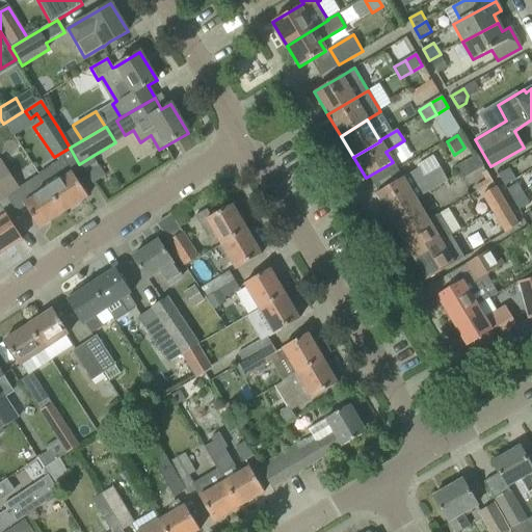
[(477,156),(466,163),(472,174),(483,167),(477,156)]
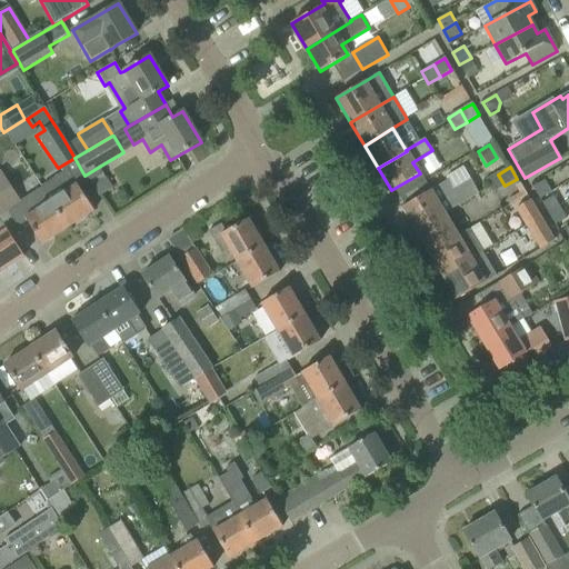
[(93,211),(81,192),(76,185),(67,170),(55,178),(63,192),(50,201),(68,228),(93,211)]
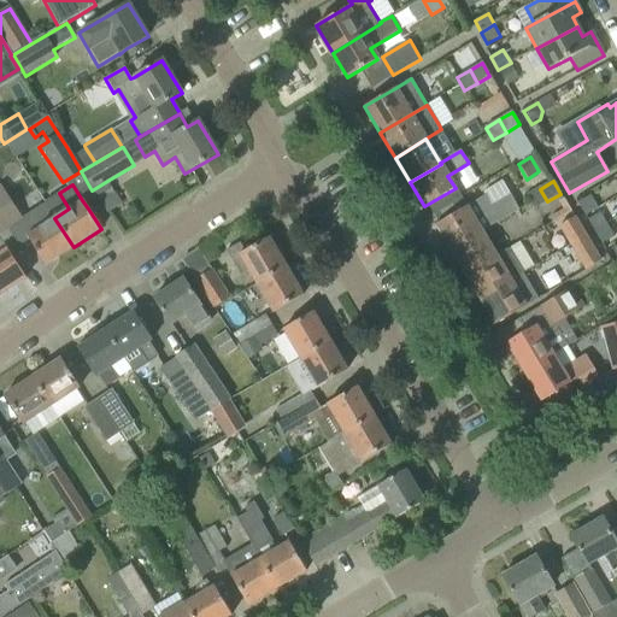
[(0,218),(6,229),(7,229),(22,218),(0,186),(0,218)]
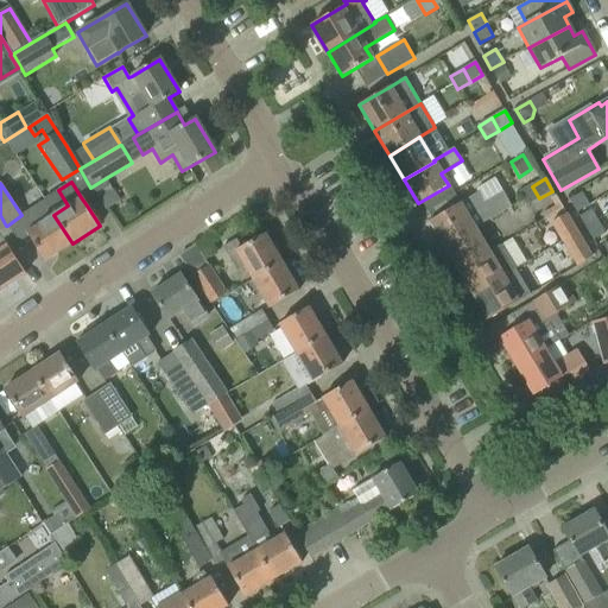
[(539,198),(532,187),(519,194),(527,207),(539,198)]
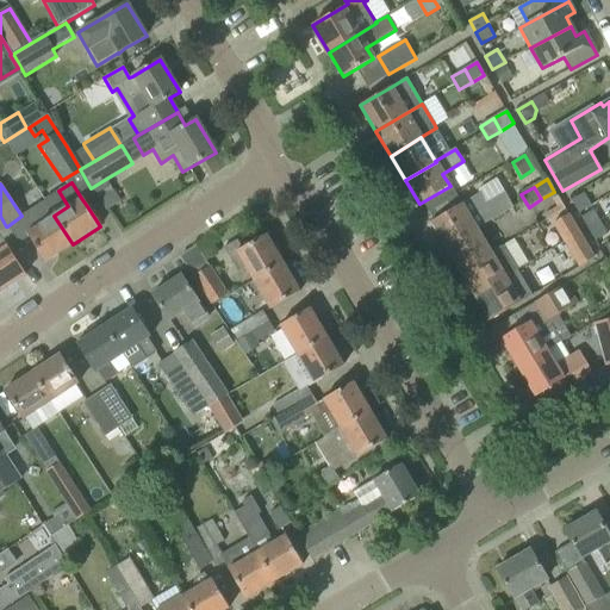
[(430,223),(446,249),(477,230),(475,229),(512,207),(504,192),(485,203),(480,193),(461,204),(430,223)]
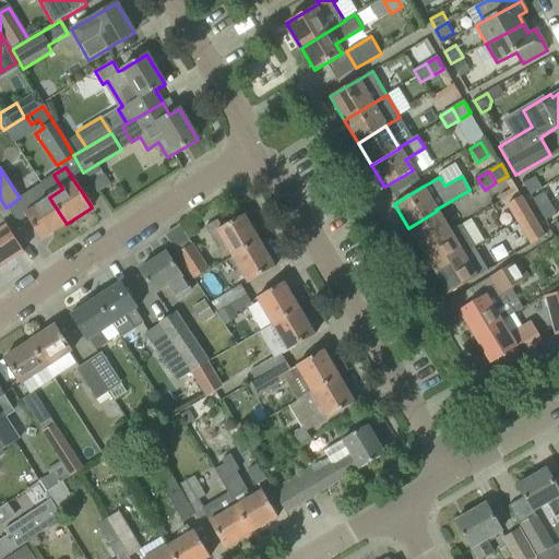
[(523,183),(531,195),(542,189),(534,177),(523,183)]
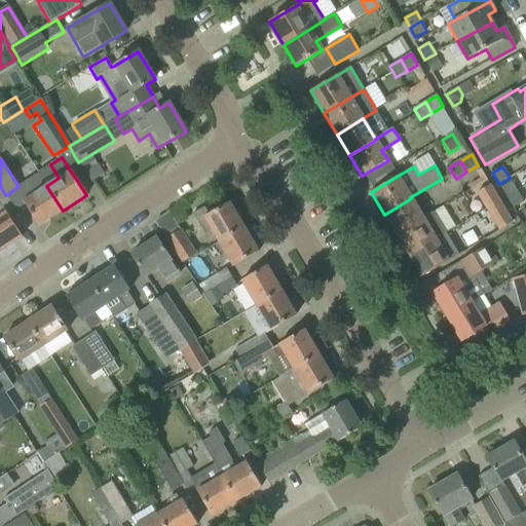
[(501,188),(506,197),(518,191),(512,181),(501,188)]
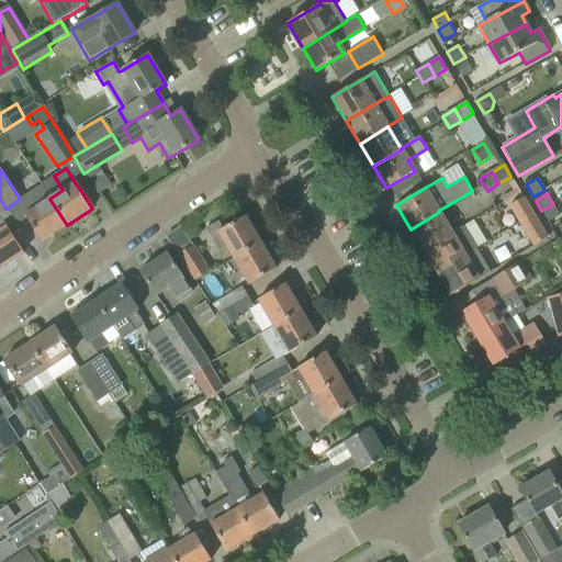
[(509,206),(524,229),(537,222),(523,198),(509,206)]
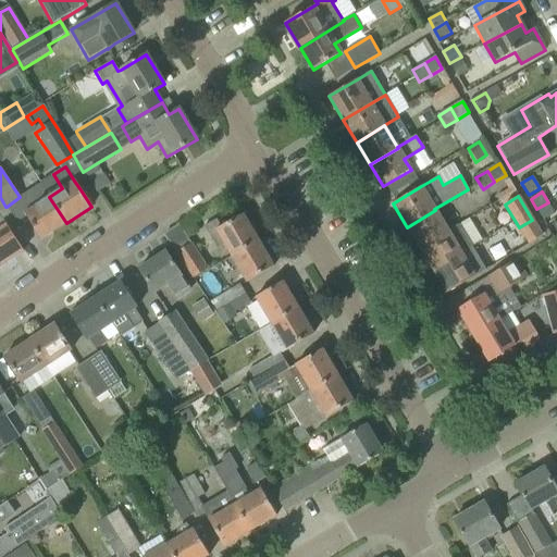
[(0,265),(23,251),(5,225),(1,220),(11,213),(7,207),(5,207),(0,197),(0,265)]
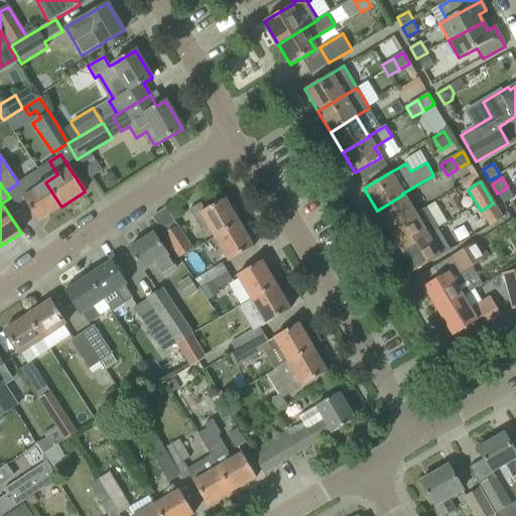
[(61,207),(45,182),(22,199),(37,222),(61,207)]
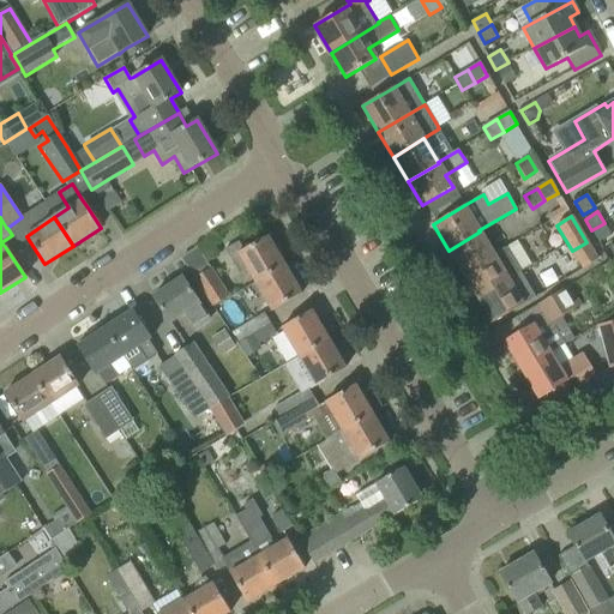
[(605,223),(591,230),(600,244),(612,236),(605,223)]
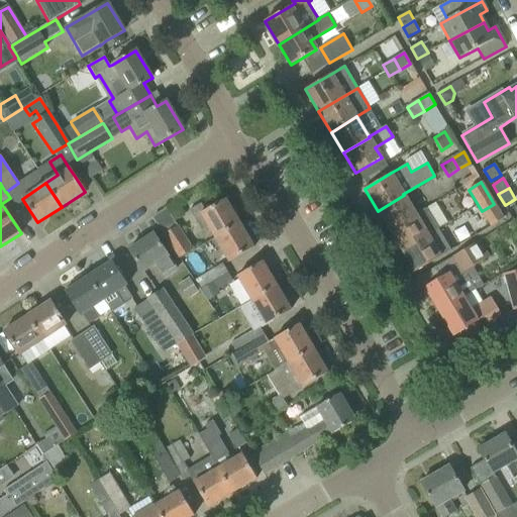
[(378,211),(390,232),(416,216),(415,215),(404,195),(378,211)]
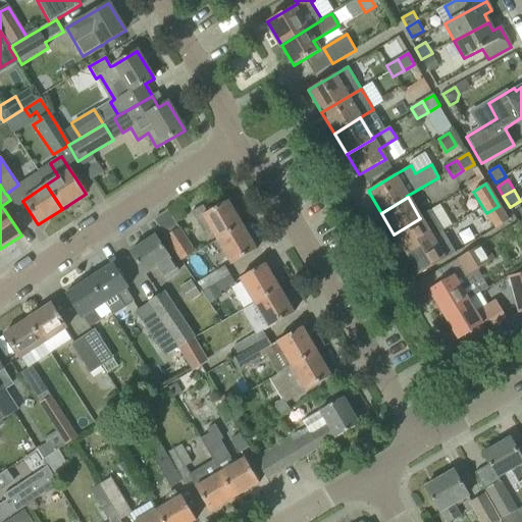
[(211,229),(217,240),(242,225),(226,201),(207,213),(202,206),(191,213),(203,235),(211,229)]
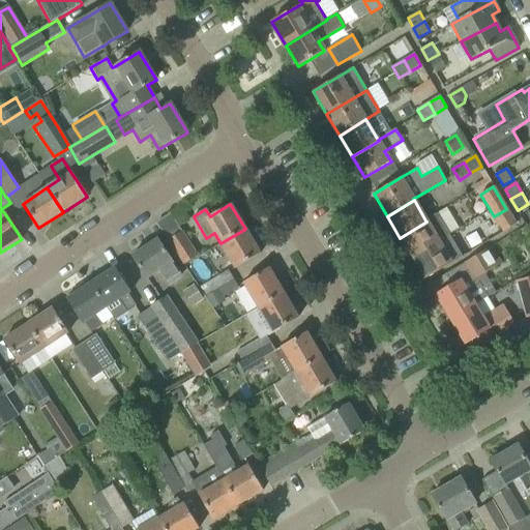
[(506,209),(494,216),(503,232),(516,225),(506,209)]
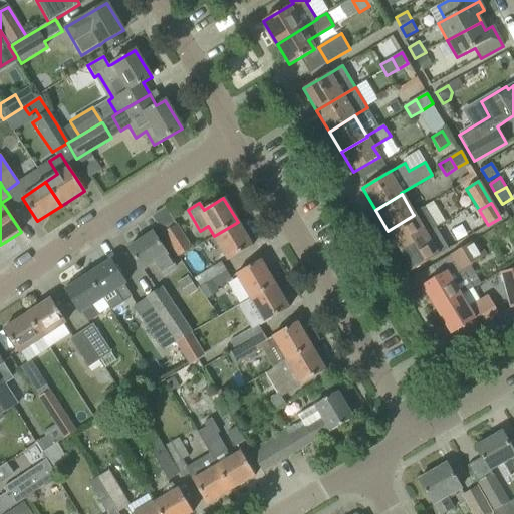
[(388,231),(400,251),(437,229),(436,228),(424,207),(413,214),(414,215),(388,231)]
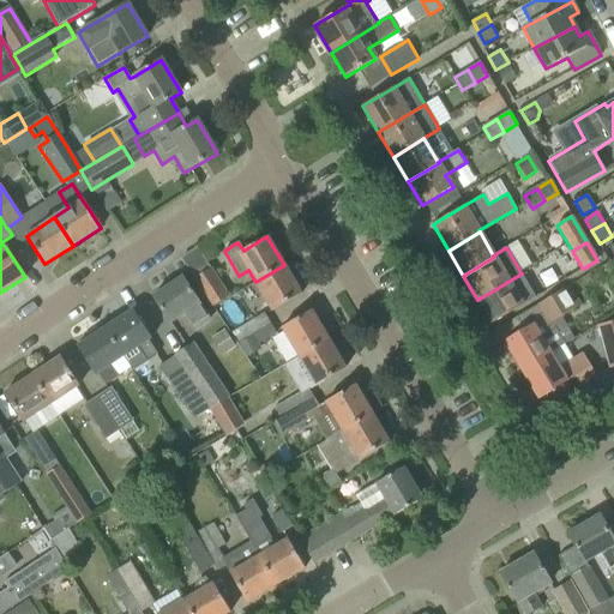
[(284,265),(256,282),(272,312),(301,294),(284,265)]
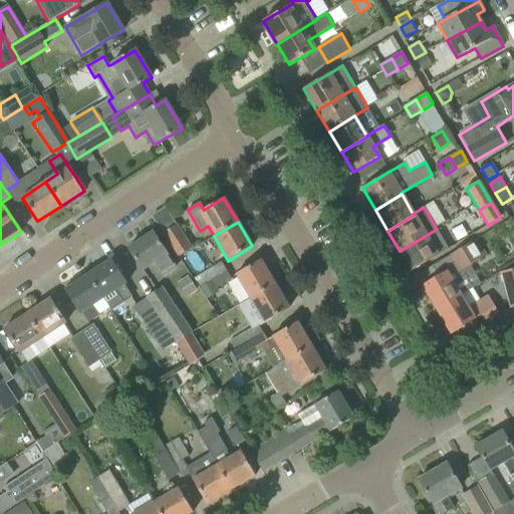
[(176,225),(163,234),(171,245),(175,252),(178,257),(191,249),(188,244),(183,237),(176,225)]
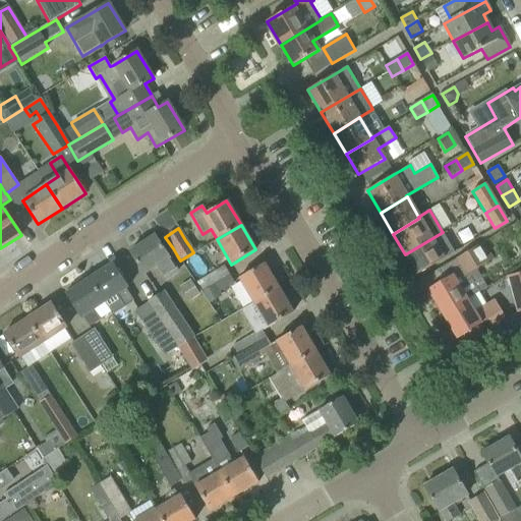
[(443,232),(405,254),(417,275),(456,251),(444,230),(442,231),(443,232)]
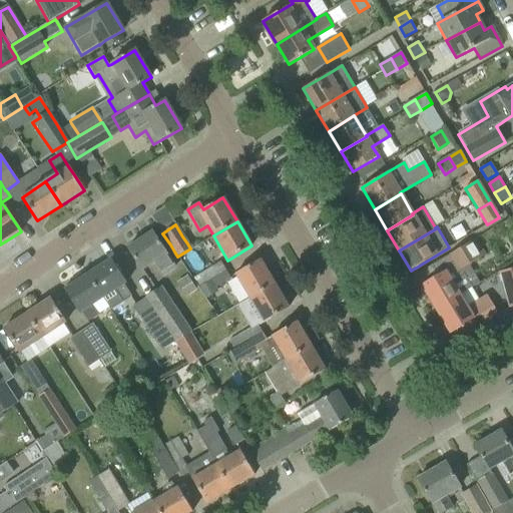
[(127,248),(138,265),(142,271),(154,263),(162,276),(175,268),(166,255),(167,255),(152,232),(127,248)]
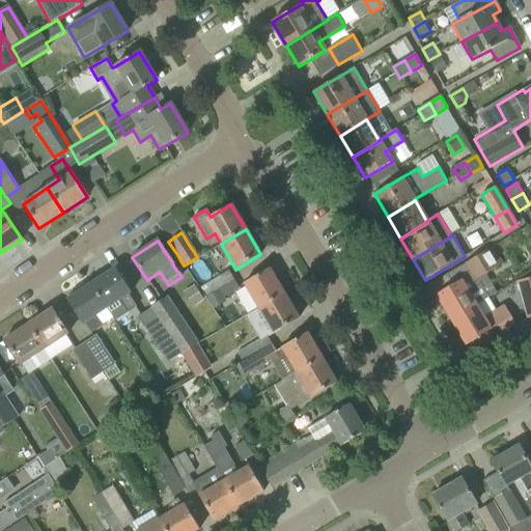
[(467,278),(470,275),(474,281),(502,266),(492,248),(448,274),(454,284),(466,277),(467,278)]
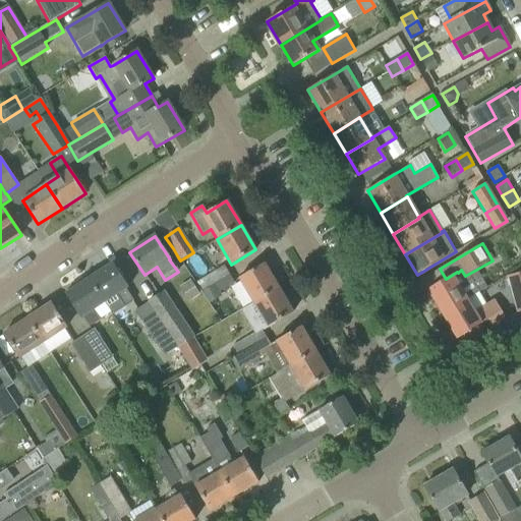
[(112,264),(89,279),(104,303),(116,295),(124,307),(136,299),(128,287),(123,280),(112,264)]
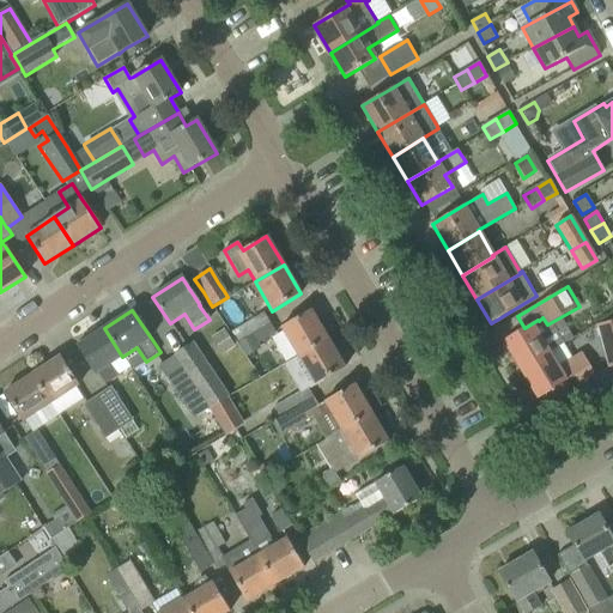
[(281,327),(298,357),(328,340),(310,310),(281,327)]
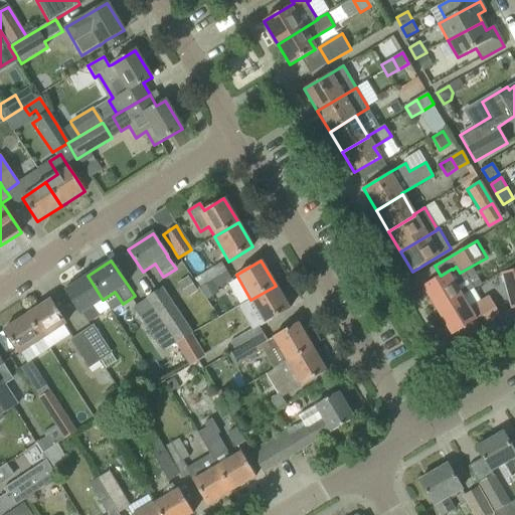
[(212,281),(227,272),(221,263),(194,279),(200,288),(212,281)]
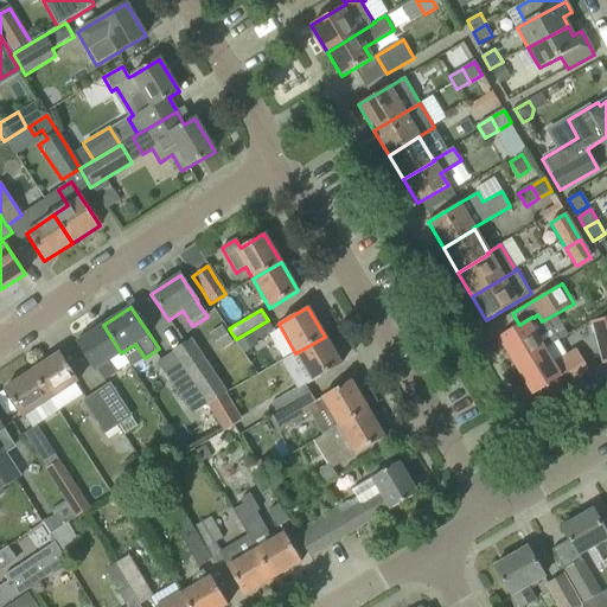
[(541,330),(534,318),(532,317),(519,325),(498,338),(516,368),(544,351),(543,349),(568,336),(558,320),(541,330)]
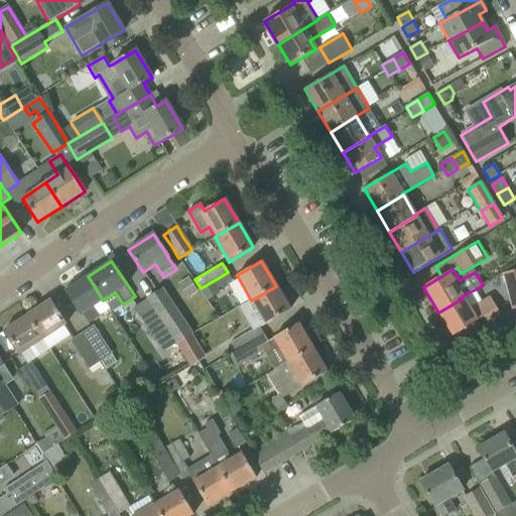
[(515,270),(509,273),(502,274),(509,298),(515,296),(515,300),(515,270)]
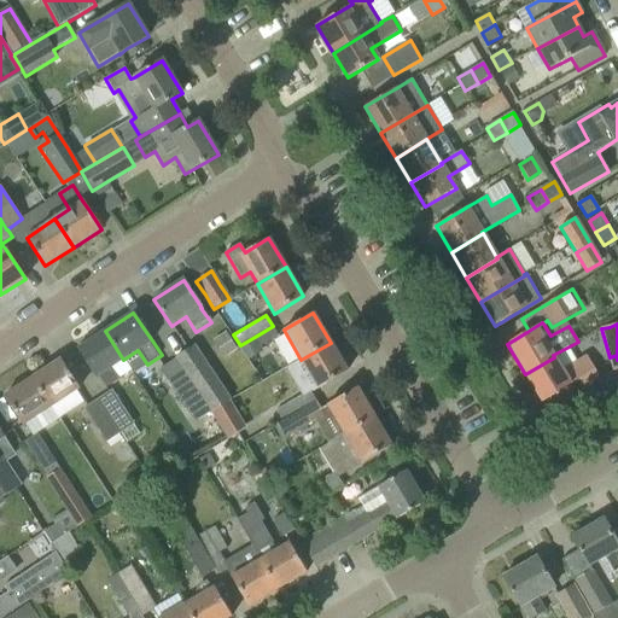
[(261,347),(279,336),(273,326),(255,337),(261,347)]
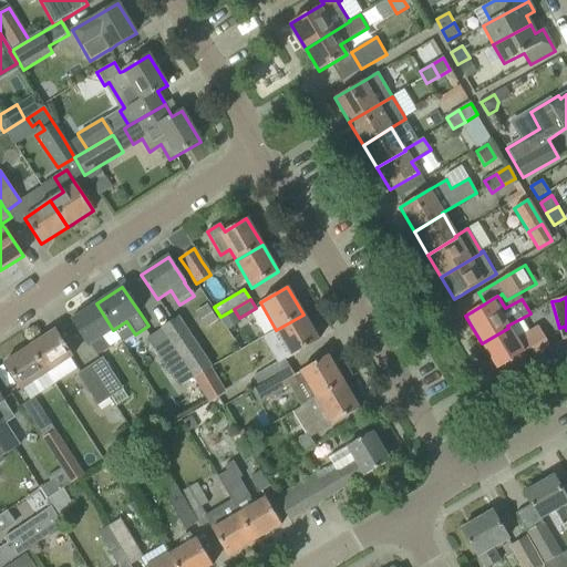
[(96,303),(70,320),(82,339),(88,347),(91,344),(98,356),(110,349),(102,337),(113,330),(96,303)]
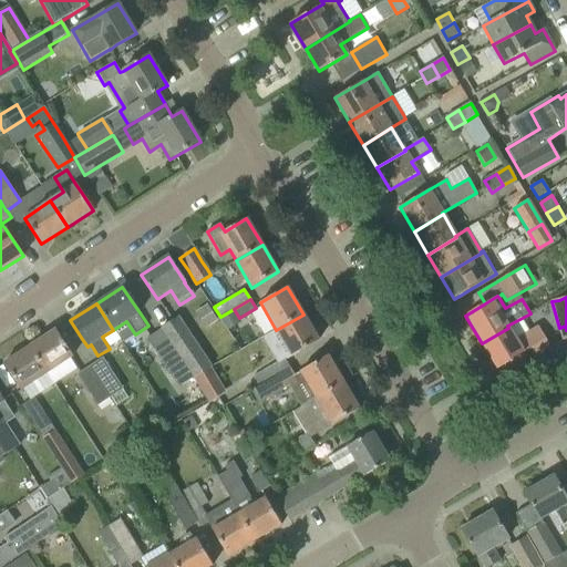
[(195,312),(205,329),(218,321),(207,303),(195,312)]
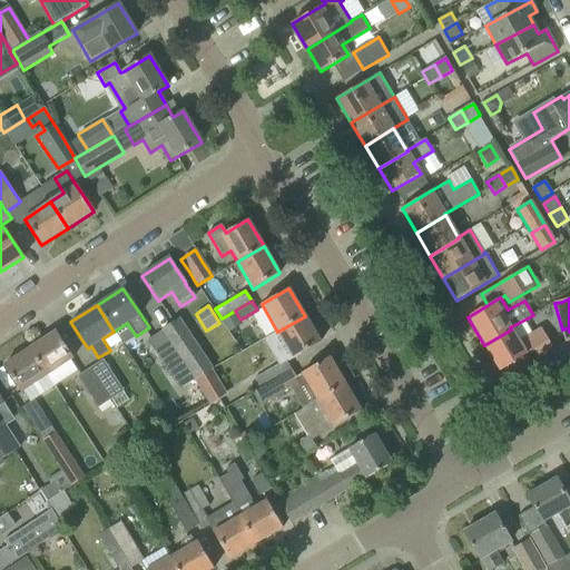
[(235,311),(222,318),(227,328),(241,320),(235,311)]
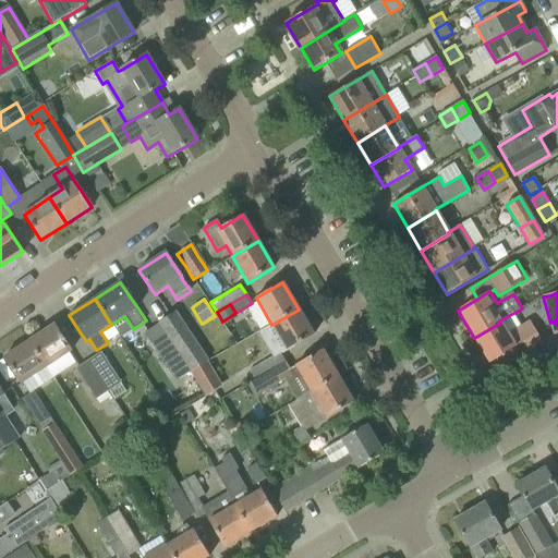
[(299,310),(271,325),(287,351),(313,335),(299,310)]
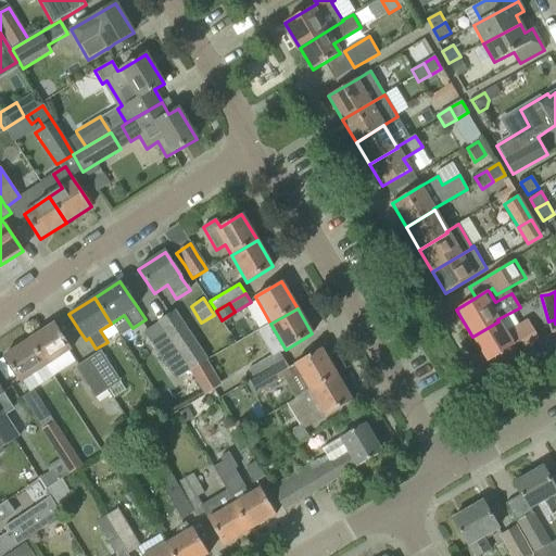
[(176,312),(158,323),(177,352),(189,370),(190,370),(202,364),(202,363),(207,358),(176,312)]
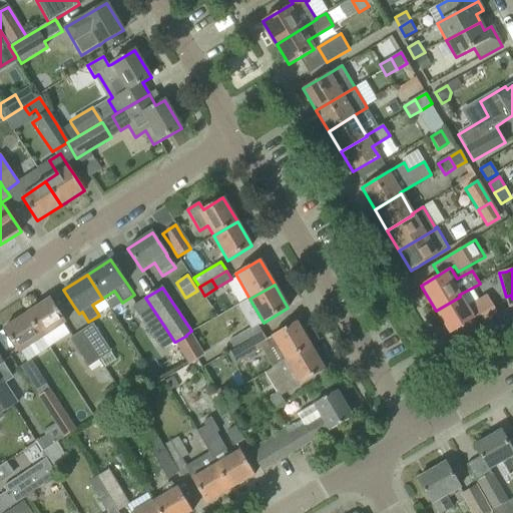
[(460,297),(436,311),(450,334),(480,316),(484,323),(497,315),(486,296),(466,308),(460,297)]
